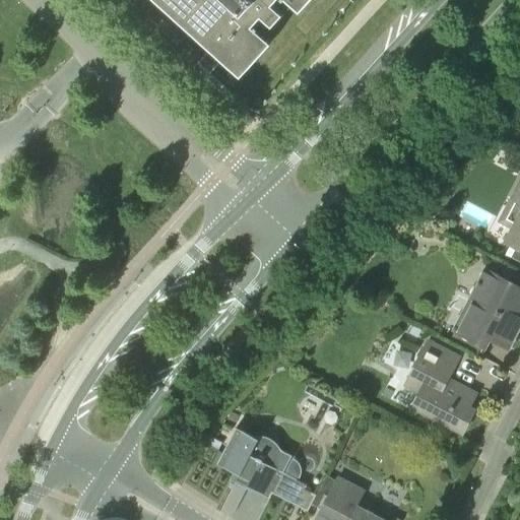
[(155,0),(210,50),(203,58),(198,63),(210,74),(262,18),(272,27),(283,15),(273,5),(277,0),(155,0)]
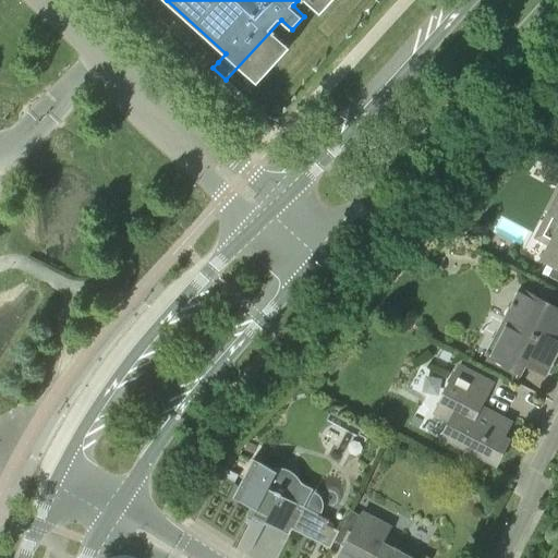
[(557,199),(552,214),(557,217),(557,232),(544,259),(557,266),(557,199)]
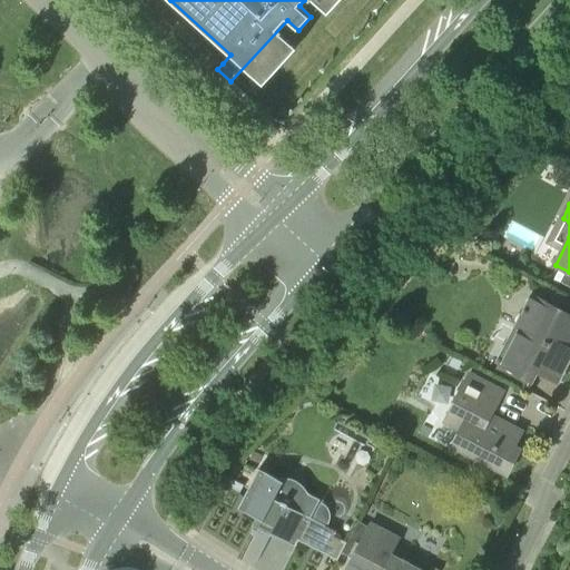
[(557,381),(569,354),(569,314),(534,296),(518,326),(522,330),(503,364),(505,365),(500,377),(526,391),(537,371),(557,381)]
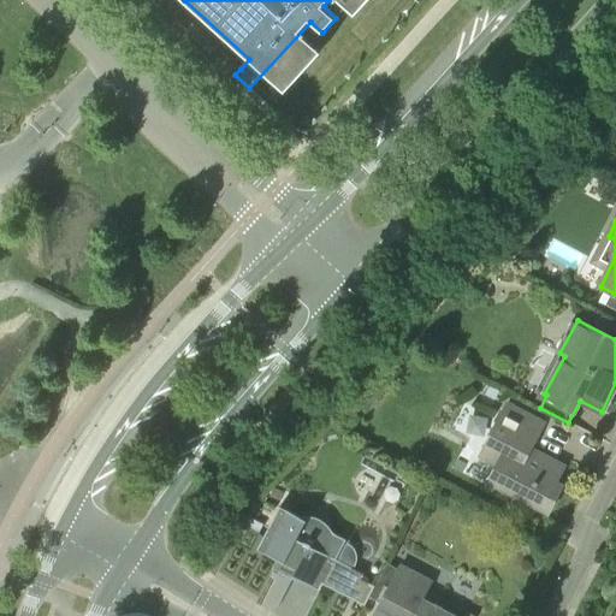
[(540,460),(528,454),(545,424),(509,404),(481,456),(497,465),(490,478),(509,489),(507,492),(548,514),(563,485),(557,481),(566,466),(544,455),(540,460)]
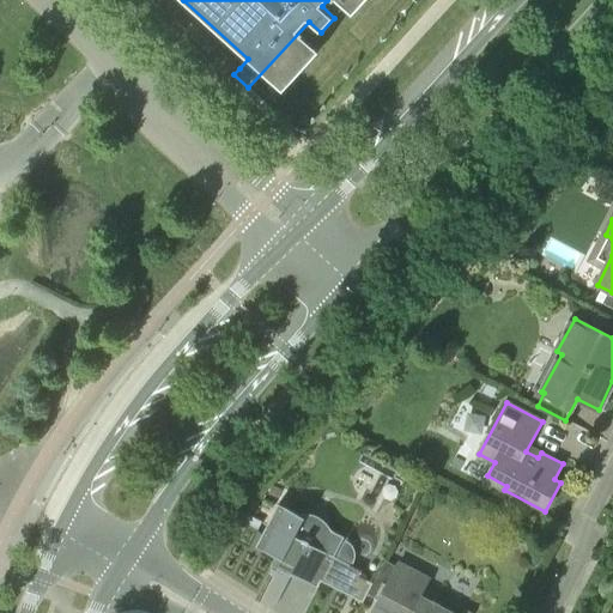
[(299,514),(279,504),(256,547),(277,557),(272,565),(290,575),(291,574),(319,587),(322,581),(364,602),(374,583),(358,575),(360,570),(334,557),(345,538),(332,532),(326,523),(319,516),(309,514),(299,514)]
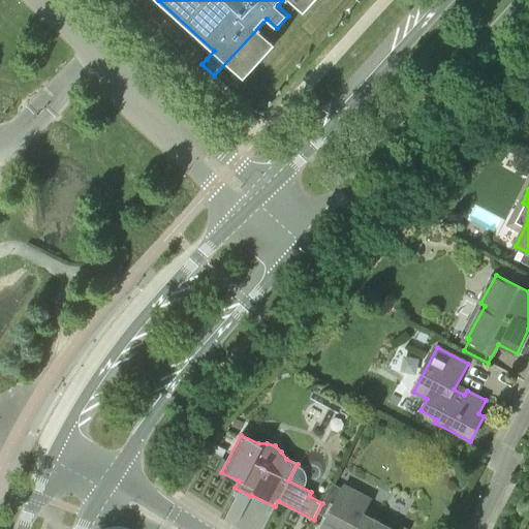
[(389,528),(363,515),(370,500),(345,487),(322,528),(389,528)]
